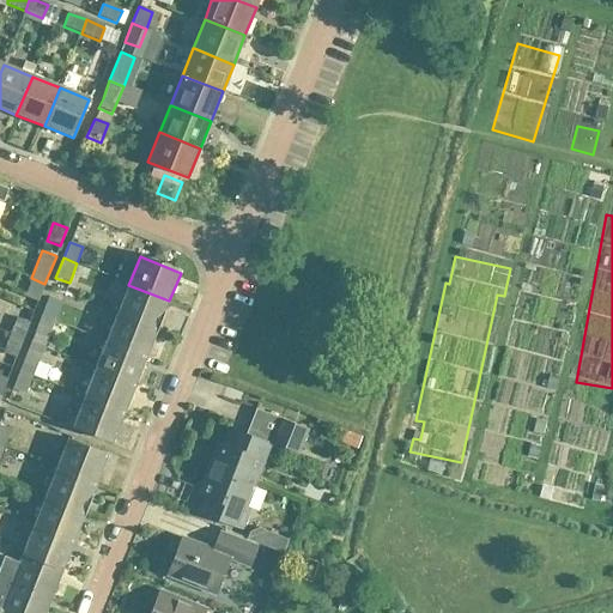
[(24,297),(37,303),(44,284),(31,278),(24,297)]
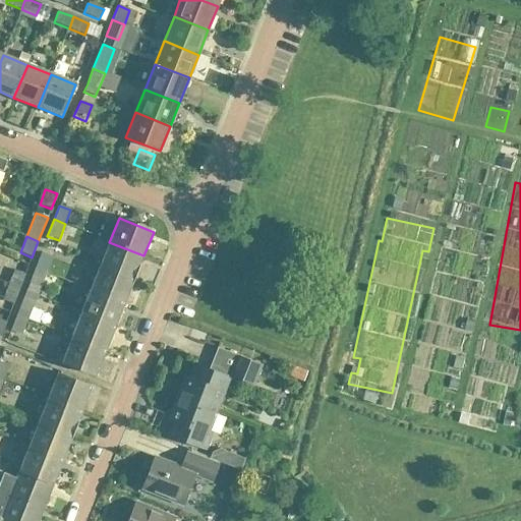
[(143,255),(109,242),(100,267),(134,280),(143,255)]
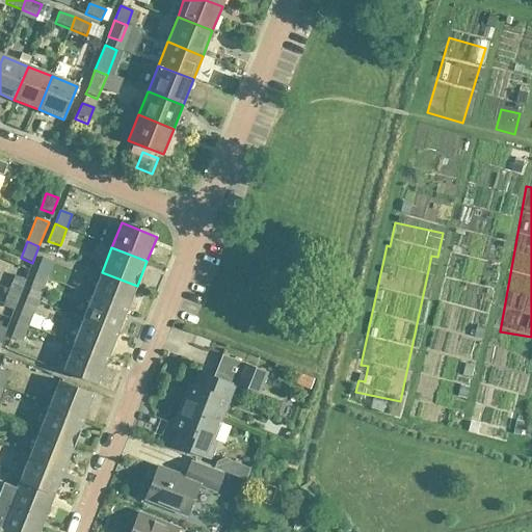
[(53,263),(42,259),(35,274),(47,280),(53,263)]
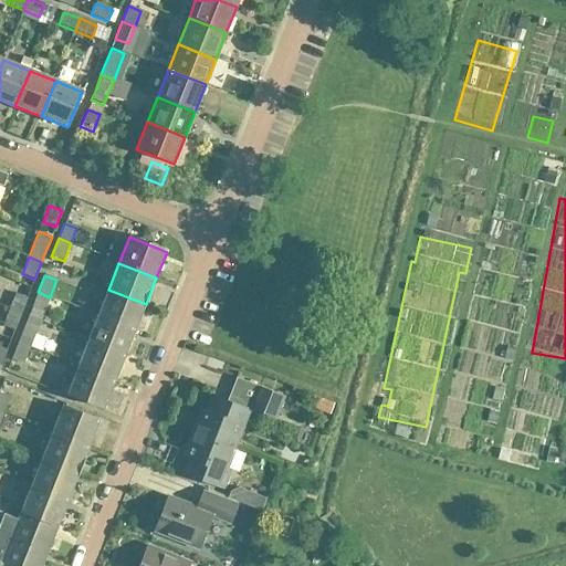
[(108,290),(97,316),(136,331),(146,304),(108,290)]
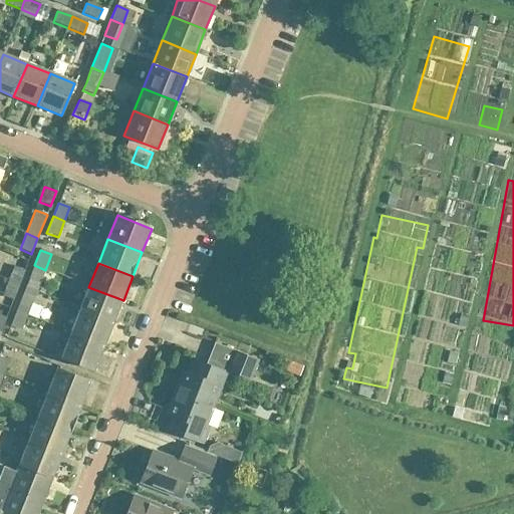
[(28,279),(40,284),(45,270),(34,265),(28,279)]
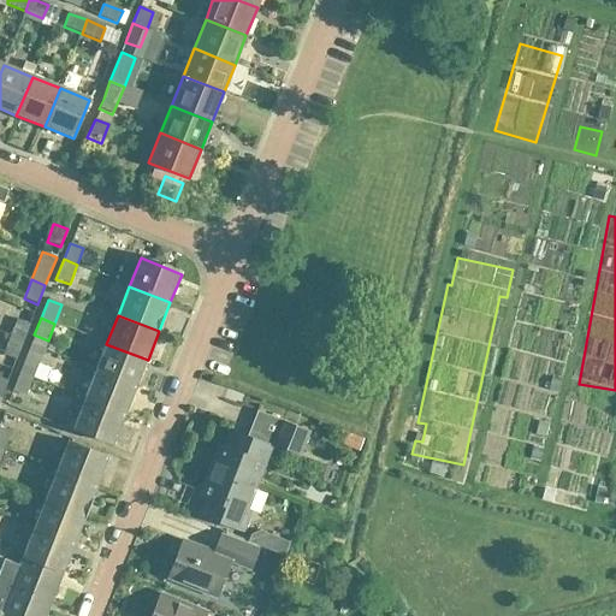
[(16,319),(9,337),(9,338),(22,343),(29,325),(16,319)]
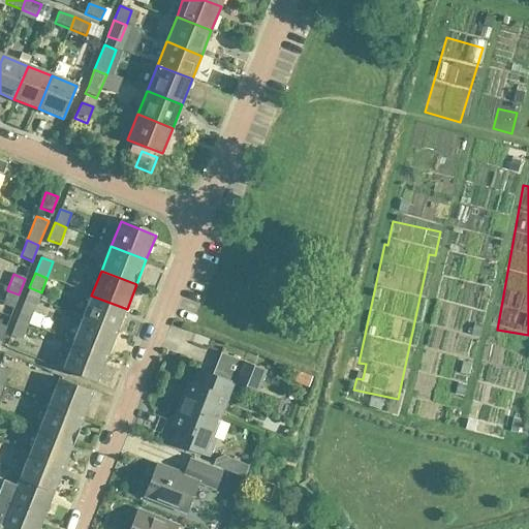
[(7,290),(3,301),(2,305),(13,309),(19,294),(7,290)]
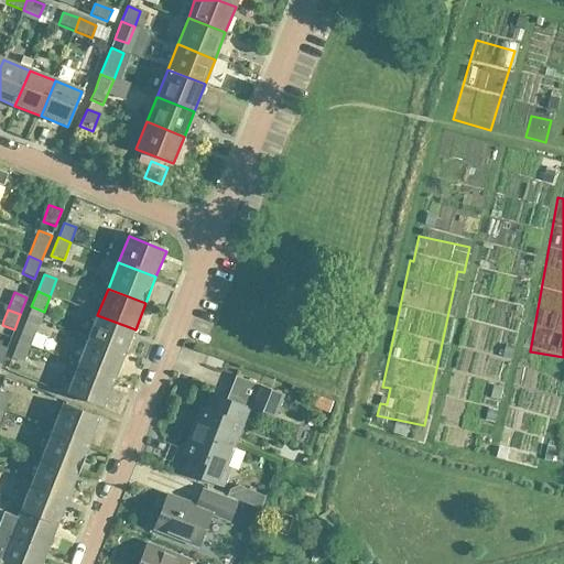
[(87,340),(125,356),(136,329),(97,315),(87,340)]
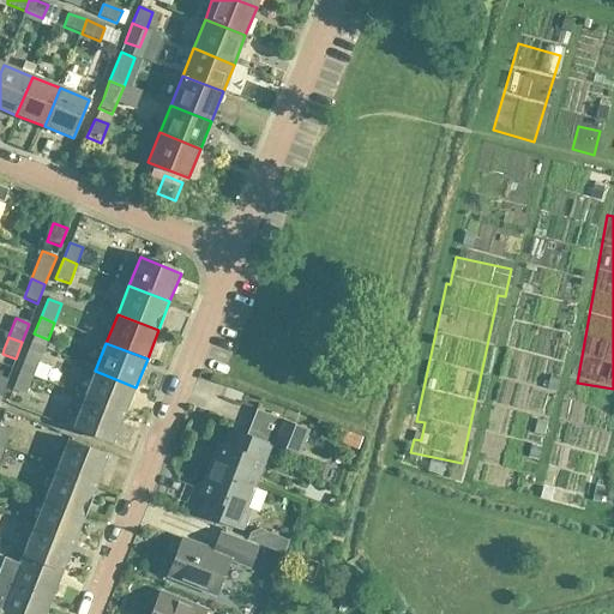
[(32,377),(36,368),(38,360),(25,355),(19,372),(32,377)]
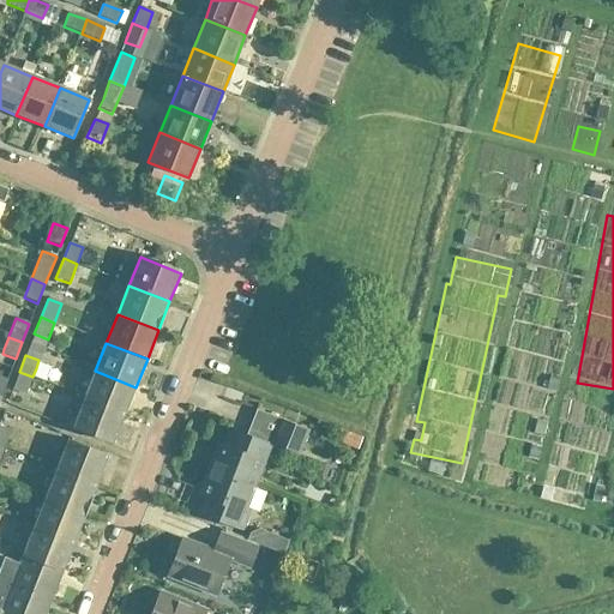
[(499,359),(482,474),(529,481),(533,462),(524,461),(530,420),(539,421),(542,395),(523,392),(528,362),(499,359)]
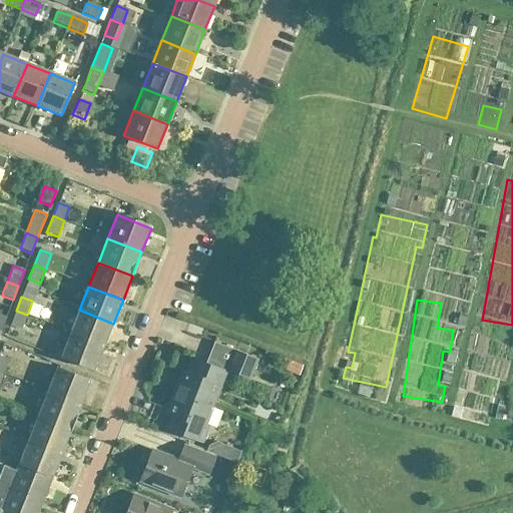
[(113,324),(79,310),(70,334),(104,347),(113,324)]
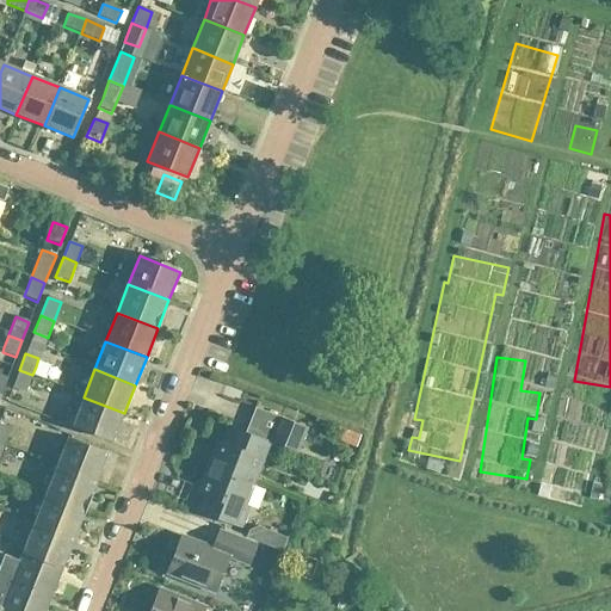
[(25,394),(32,375),(19,370),(12,388),(25,394)]
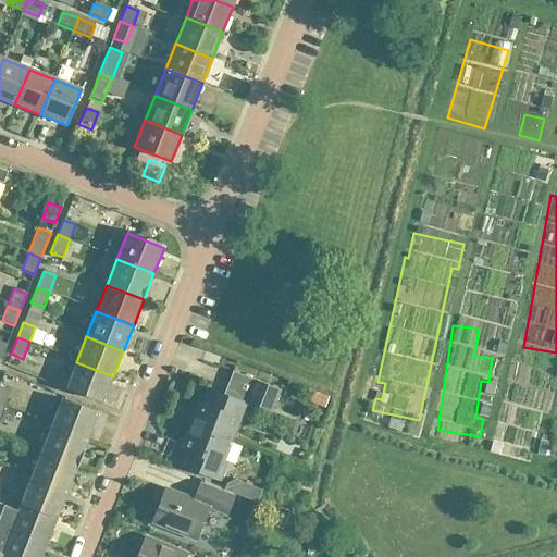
[(113,376),(76,362),(65,388),(102,403),(113,376)]
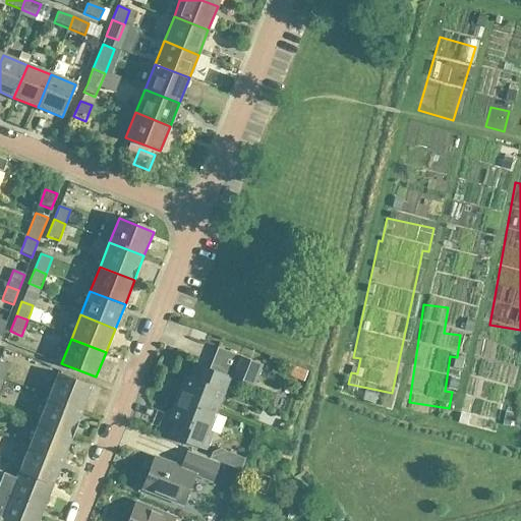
[(239,359),(233,374),(262,386),(268,370),(239,359)]
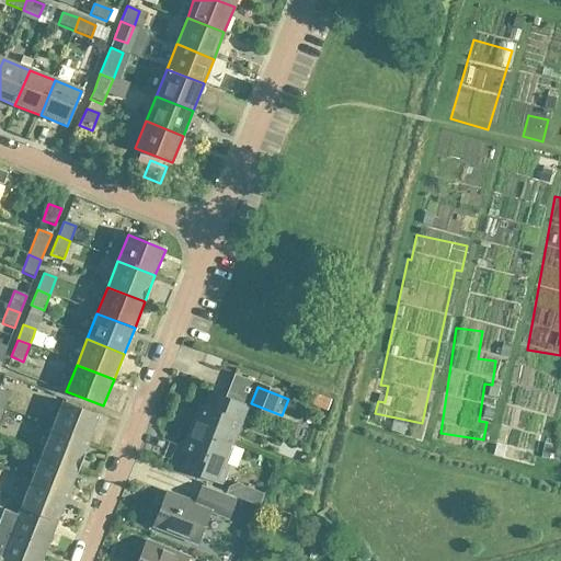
[(0,409),(3,411),(10,395),(0,390),(0,409)]
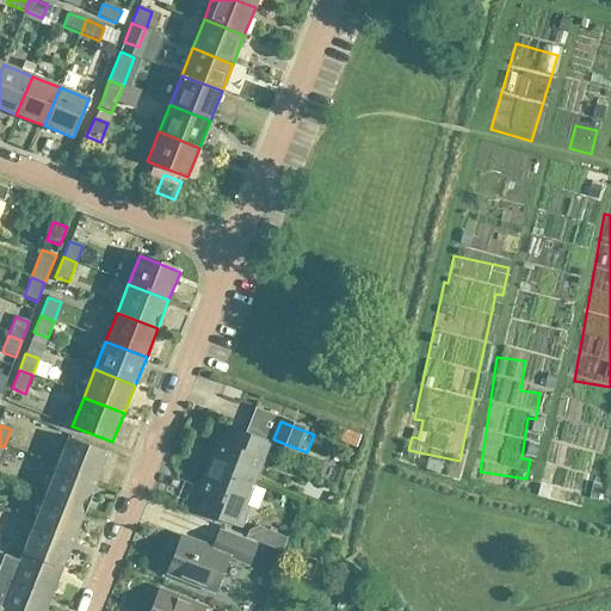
[(556,425),(555,456),(591,457),(592,426),(556,425)]
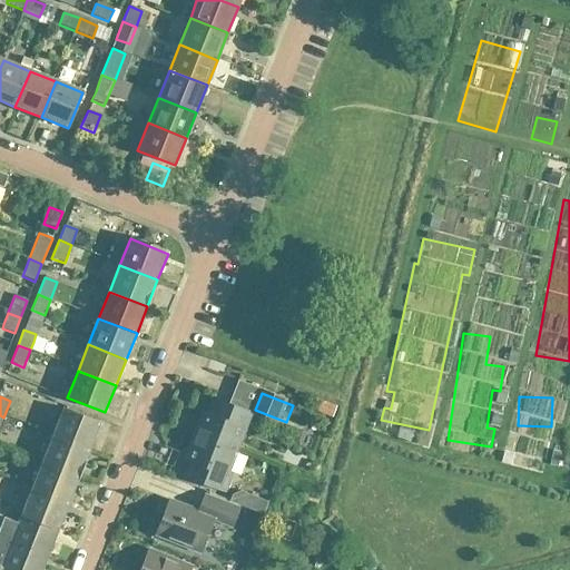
[(193,435),(233,452),(248,413),(213,400),(207,414),(202,412),(193,435)]
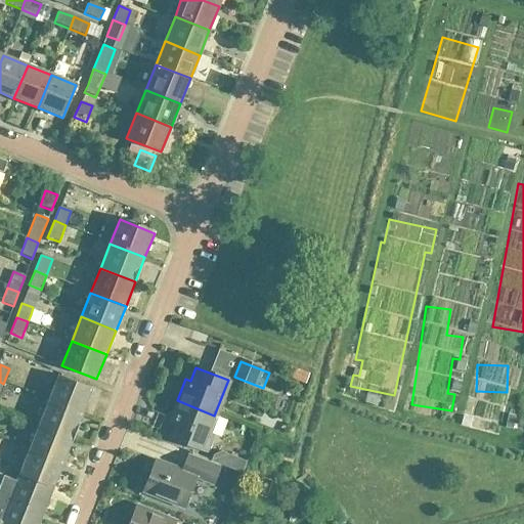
[(300,380),(306,382),(308,376),(302,373),(300,380)]
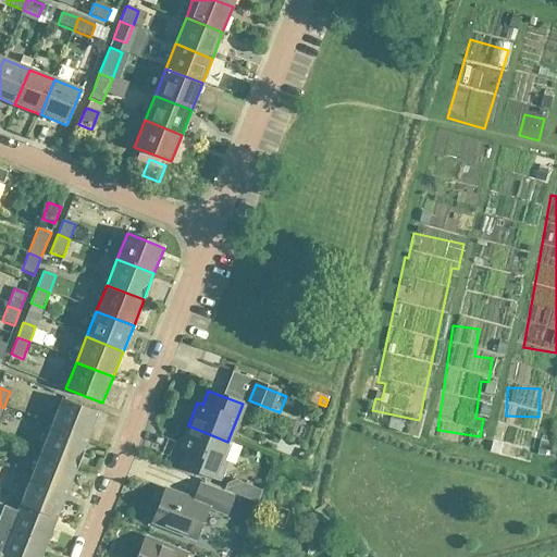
[(98,416),(62,400),(51,426),(88,442),(98,416)]
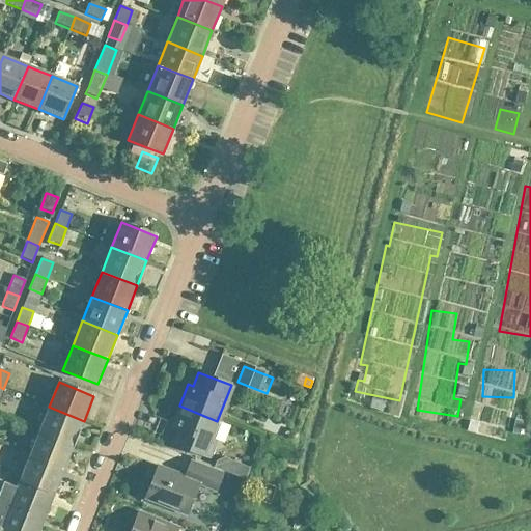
[(217,421),(179,406),(170,427),(175,429),(170,443),(207,457),(214,442),(210,440),(217,421)]
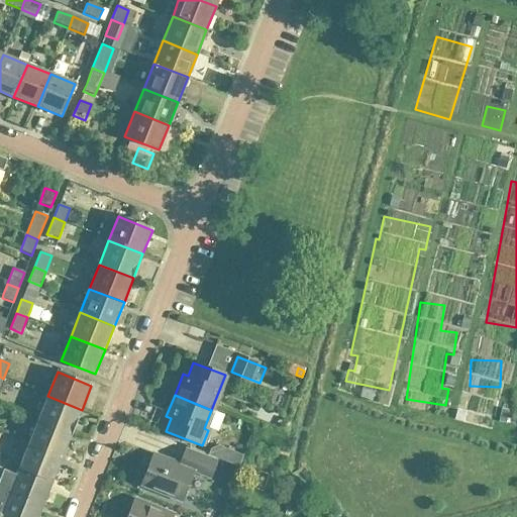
[(38,420),(72,433),(82,410),(47,396),(38,420)]
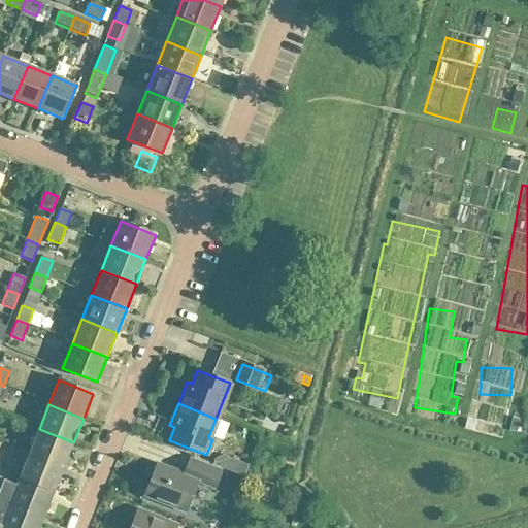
[(154,444),(158,435),(139,426),(135,435),(154,444)]
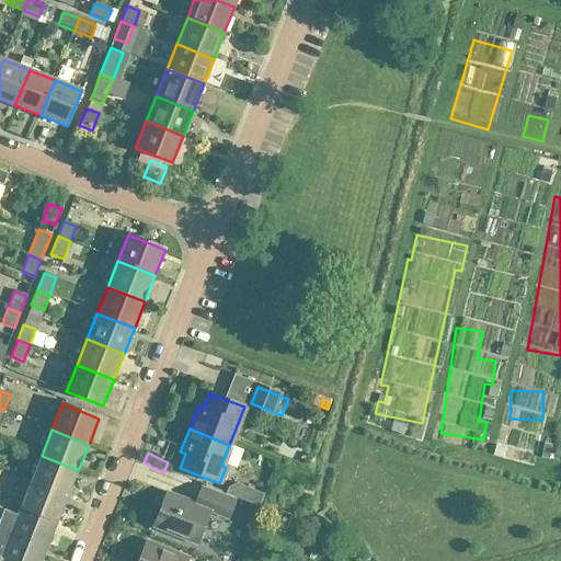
[(31,481),(68,496),(78,470),(42,456),(31,481)]
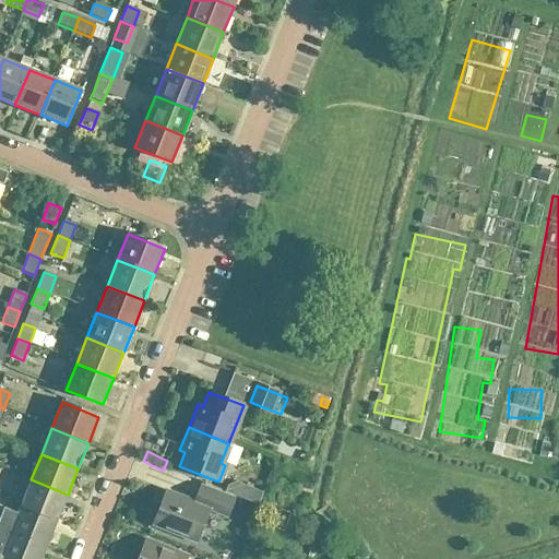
[(68,495),(31,479),(21,506),(57,521),(68,495)]
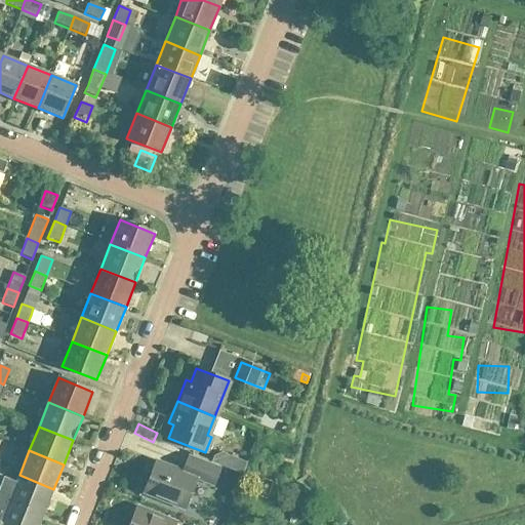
[(233,458),(221,453),(213,456),(211,462),(229,470),(233,458)]
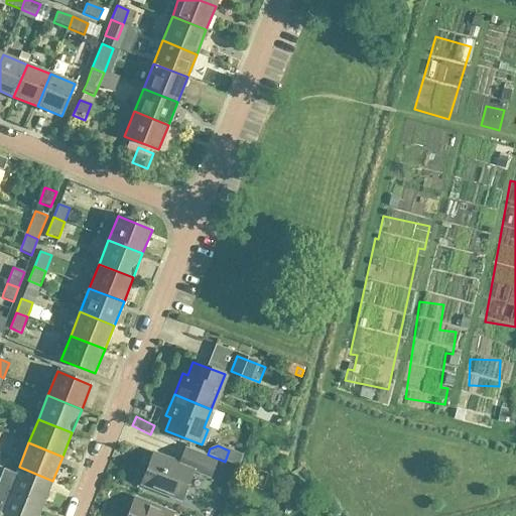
[(208,477),(209,475),(226,482),(231,471),(214,464),(215,462),(183,448),(177,464),(151,453),(138,484),(179,501),(191,471),(208,477)]
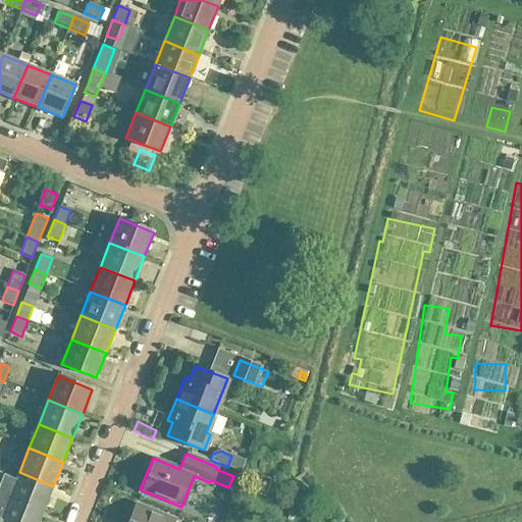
[(3,475),(0,482),(0,492),(44,510),(53,486),(19,472),(15,480),(3,475)]
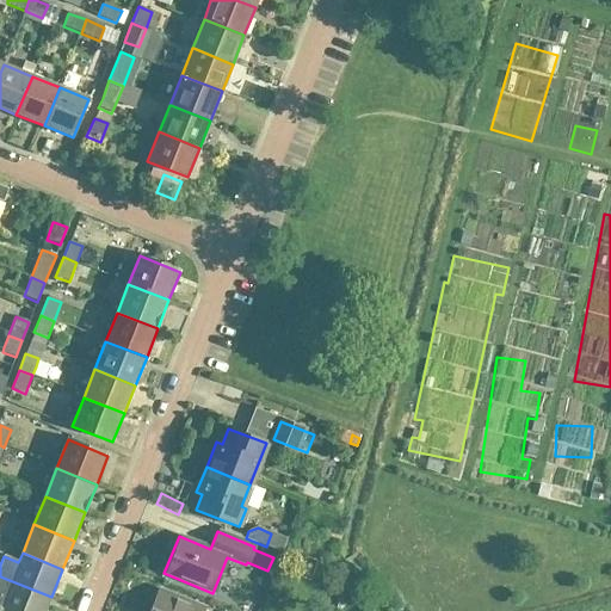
[(0,609),(5,610),(45,610),(51,597),(0,576),(0,609)]
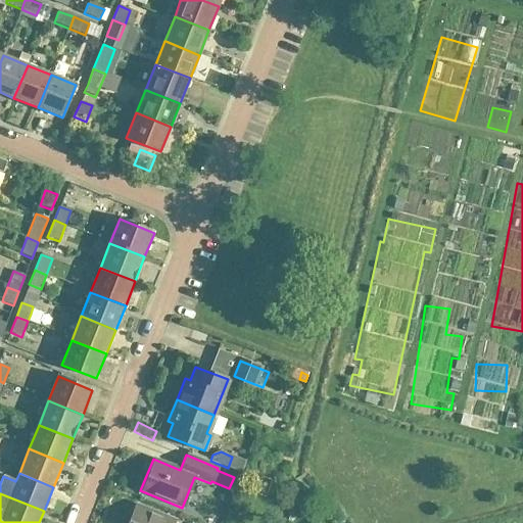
[(128,522),(173,522),(175,521),(136,506),(128,522)]
